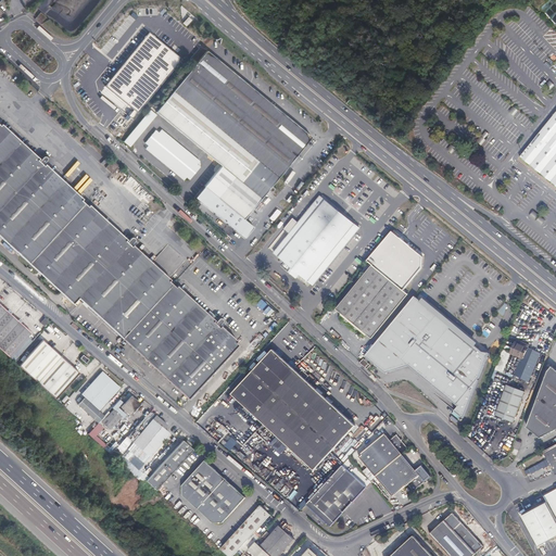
[(35,20),(40,24),(46,17),(40,13),(35,20)]
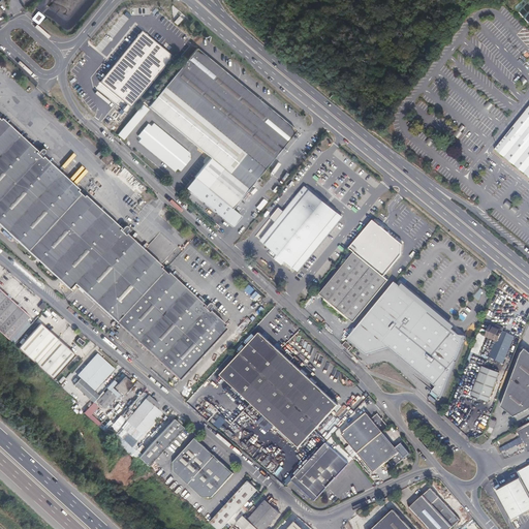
[(142,31),(100,82),(131,106),(173,56),(142,31)]
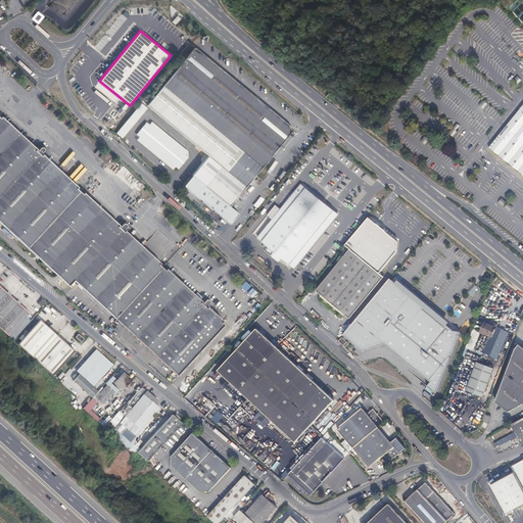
[(196,45),(163,86),(235,144),(269,104),(196,45)]
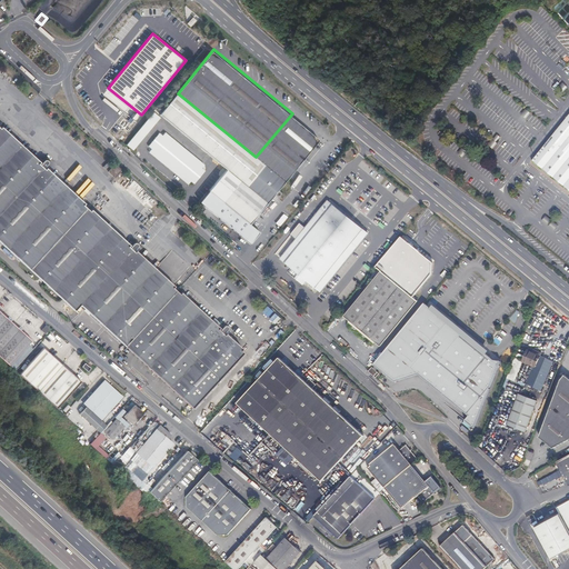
[(256,157),(178,93),(160,115),(228,170),(238,178),(256,157)]
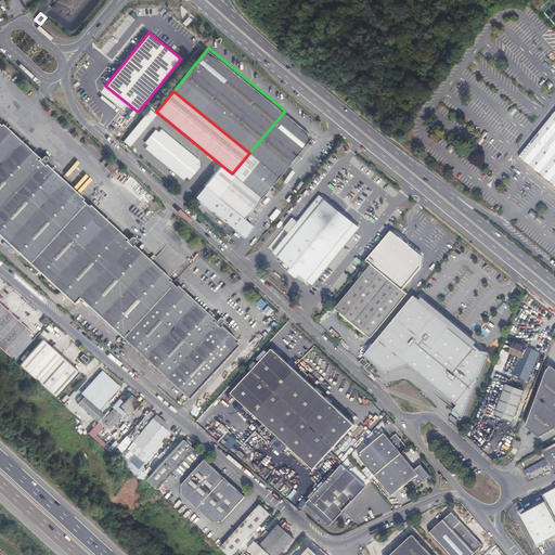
[(156,115),(150,110),(124,142),(130,147),(156,115)]
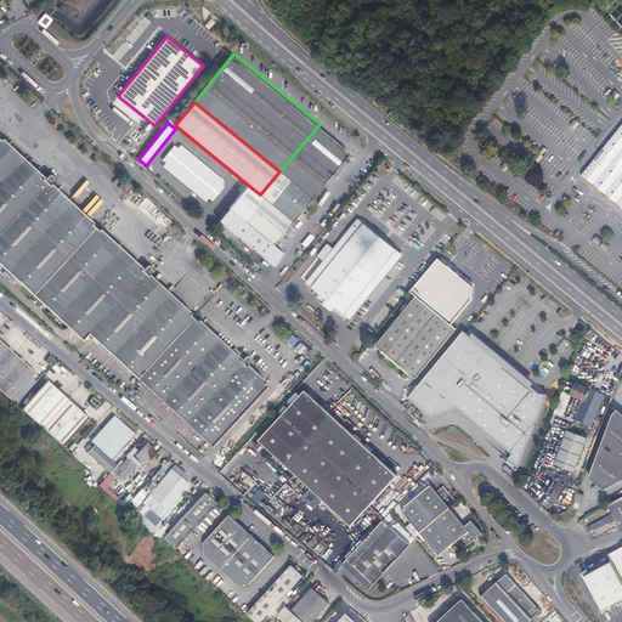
[(352,151),(320,124),(280,171),(290,181),(312,198),(352,151)]
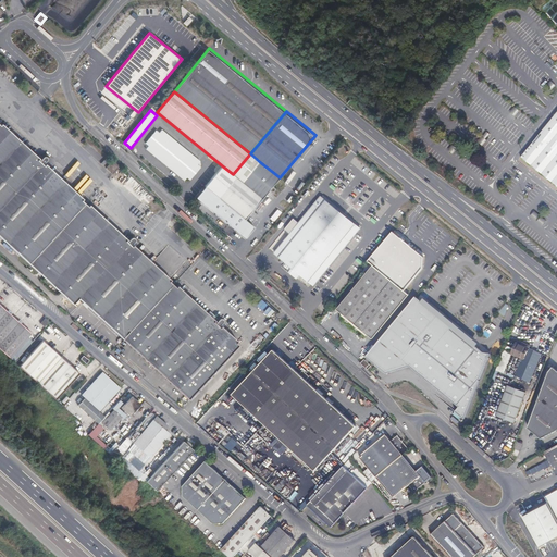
[(556,112),(521,157),(556,186),(556,112)]
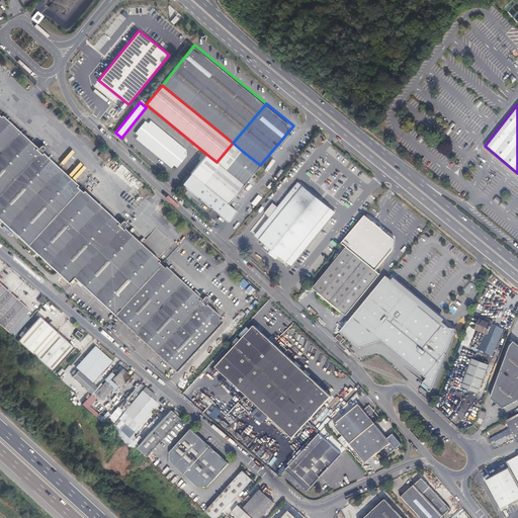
[(0,220),(68,283),(73,277),(114,315),(161,265),(157,262),(159,261),(123,230),(126,226),(127,224),(126,223),(125,223),(123,223),(119,227),(41,155),(45,151),(45,150),(45,148),(44,147),(41,148),(37,151),(0,115),(0,220)]
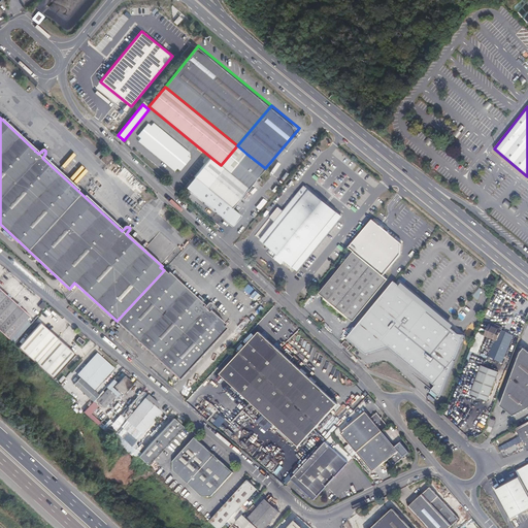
[(152,127),(149,124),(139,136),(142,139),(139,141),(176,171),(178,168),(182,171),(192,159),(189,157),(191,154),(154,124),(152,127)]
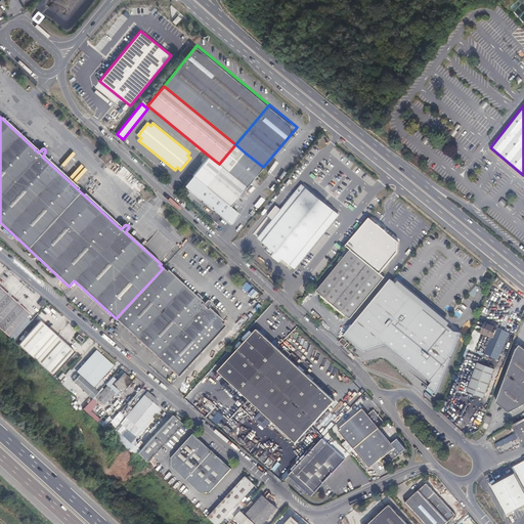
[(245,153),(235,144),(219,164),(229,172),(245,153)]
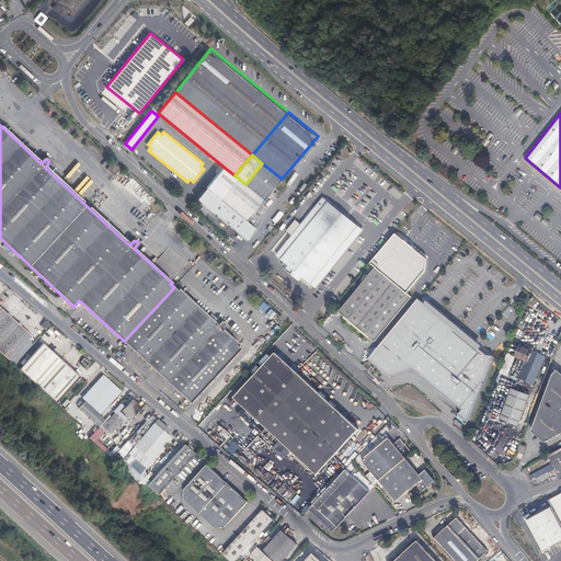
[(121,167),(114,161),(106,170),(113,175),(121,167)]
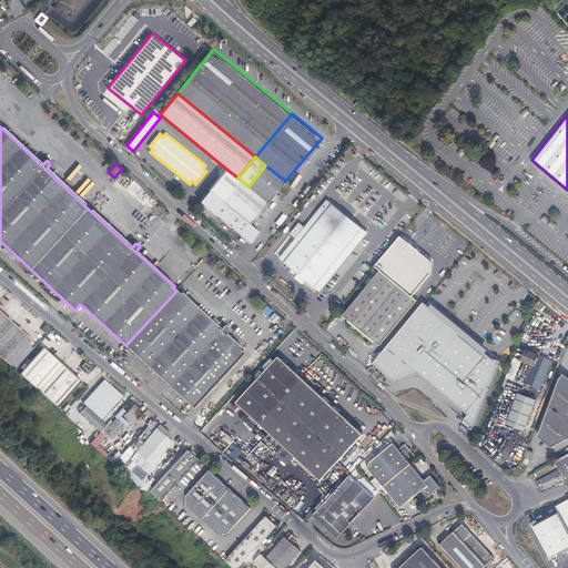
[(250,224),(285,181),(265,165),(249,186),(237,178),(220,200),(250,224)]
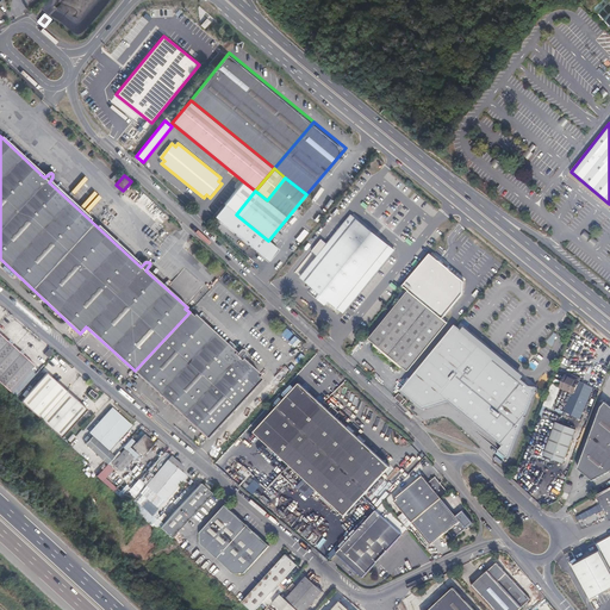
[(255,191),(244,182),(225,206),(236,215),(255,191)]
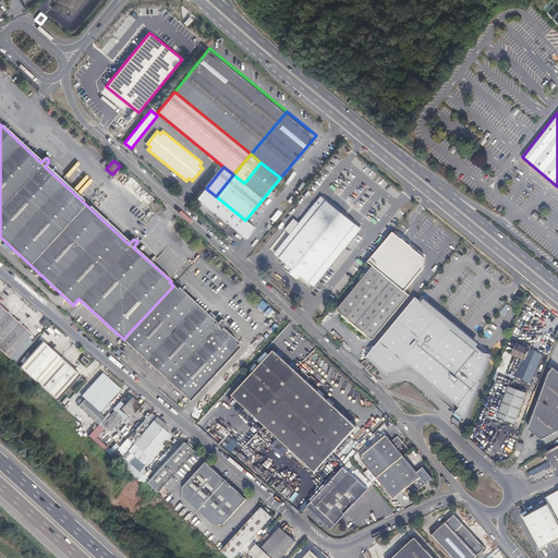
[(216,196),(206,189),(197,199),(247,240),(256,229),(245,220),(216,196)]
